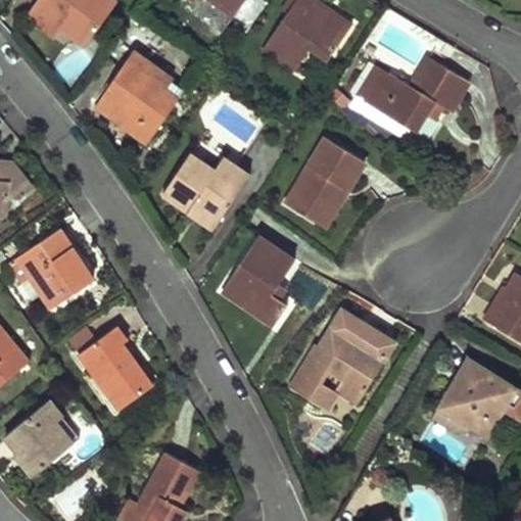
[(113,6),(104,0),(38,0),(24,19),(54,42),(60,33),(83,49),(113,6)]
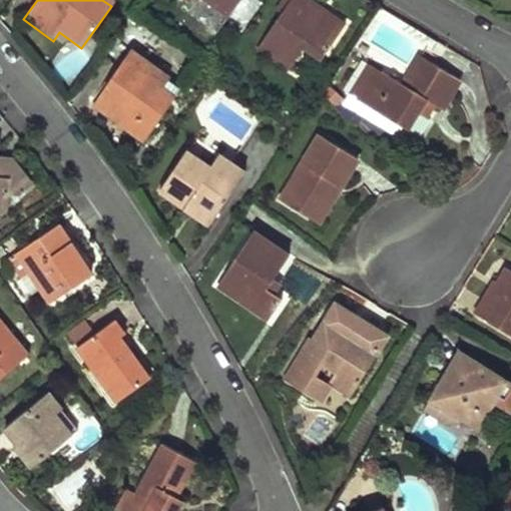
[(180,0),(188,6),(191,3),(223,27),(242,0),(180,0)]
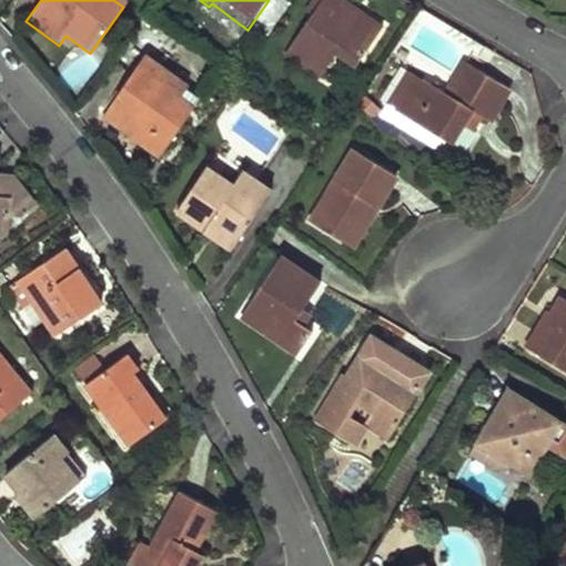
[(382,34),(331,0),(323,0),(284,58),(320,82),(336,59),(355,72),(382,34)]
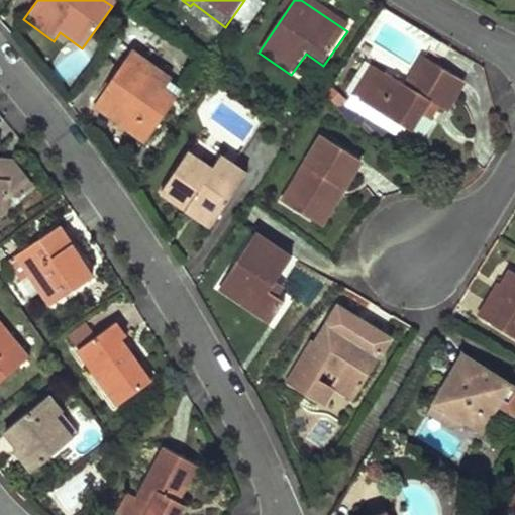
[(170,84),(129,56),(92,109),(143,145),(179,95),(168,87),(170,84)]
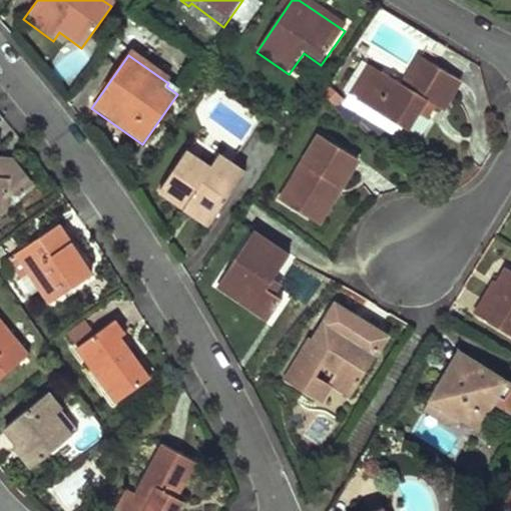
[(366,69),(347,100),(406,136),(413,123),(423,129),(435,110),(445,116),(461,90),(418,64),(402,90),(366,69)]
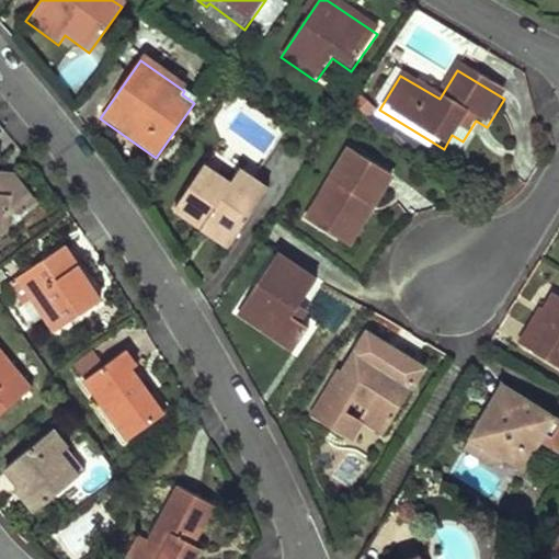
[(391,173),(351,149),(307,220),(349,244),(391,173)]
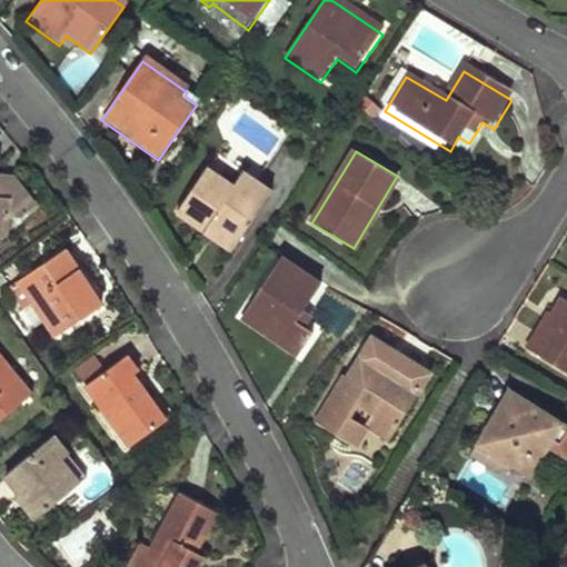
[(176,216),(230,252),(269,194),(240,175),(231,187),(207,170),(176,216)]
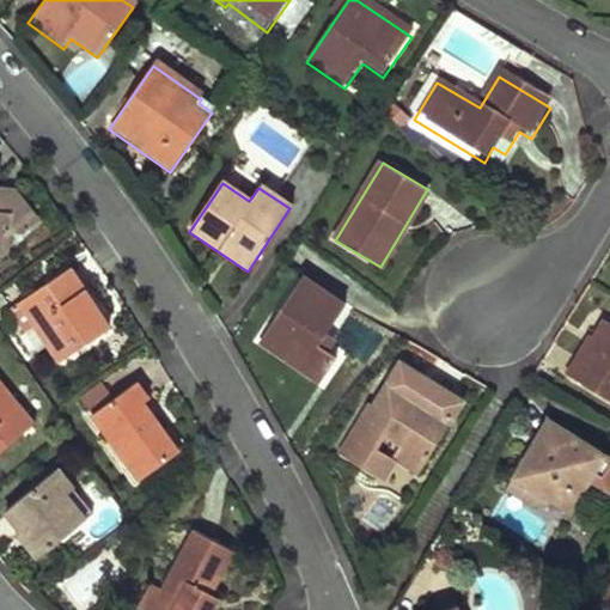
[(0,255),(5,251),(7,236),(18,237),(31,226),(4,190),(0,189),(0,255)]
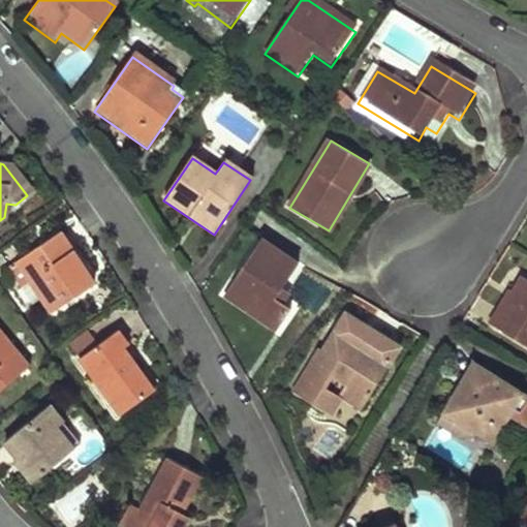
[(56,237),(14,264),(48,313),(88,287),(56,237)]
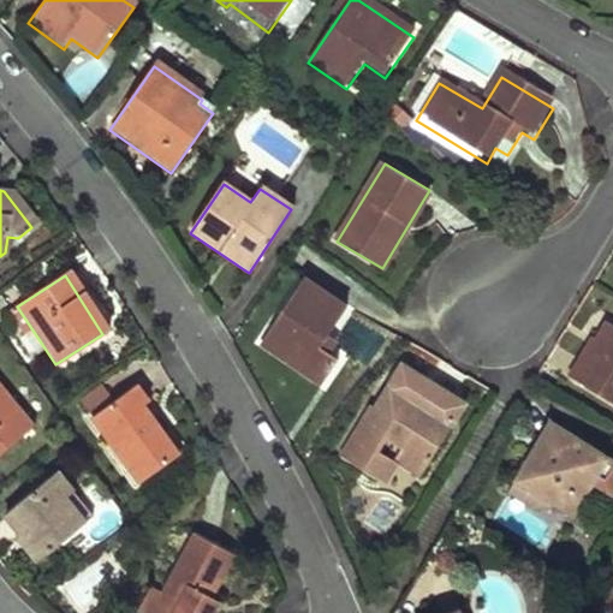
[(345,308),(303,280),(260,344),(321,385),(337,362),(317,350),(345,308)]
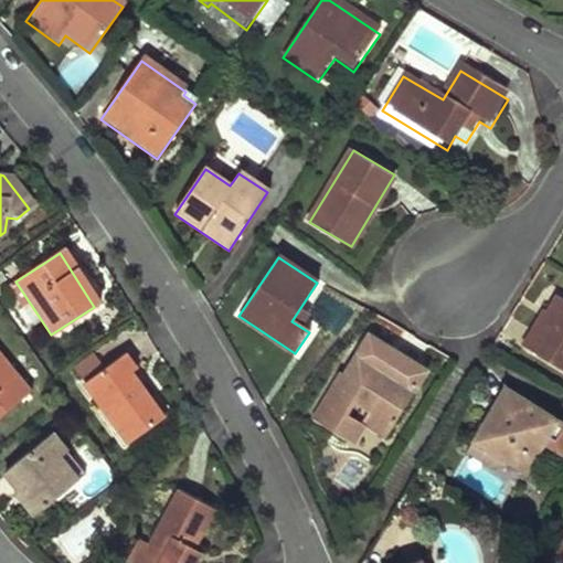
[(562,297),(559,295),(546,314),(543,311),(522,344),(562,370),(562,297)]
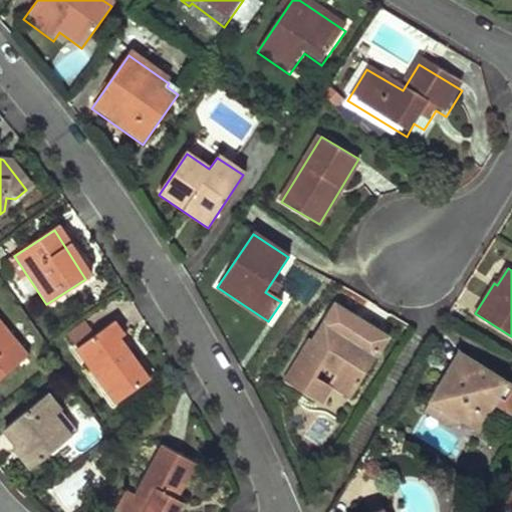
[(336,304),(314,338),(310,335),(284,377),(318,400),(327,385),(347,397),(386,335),(336,304)]
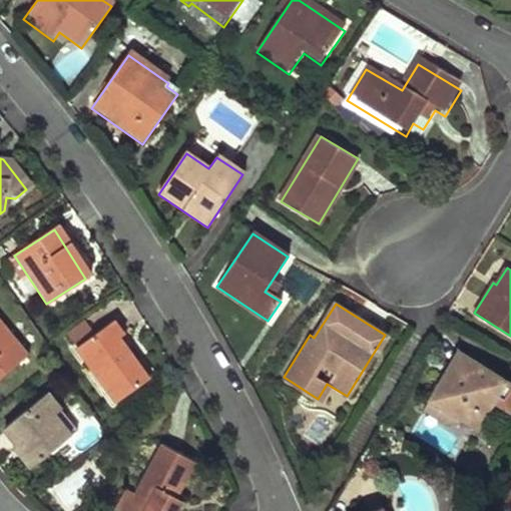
[(74,349),(114,403),(146,379),(116,338),(119,336),(109,323),(74,349)]
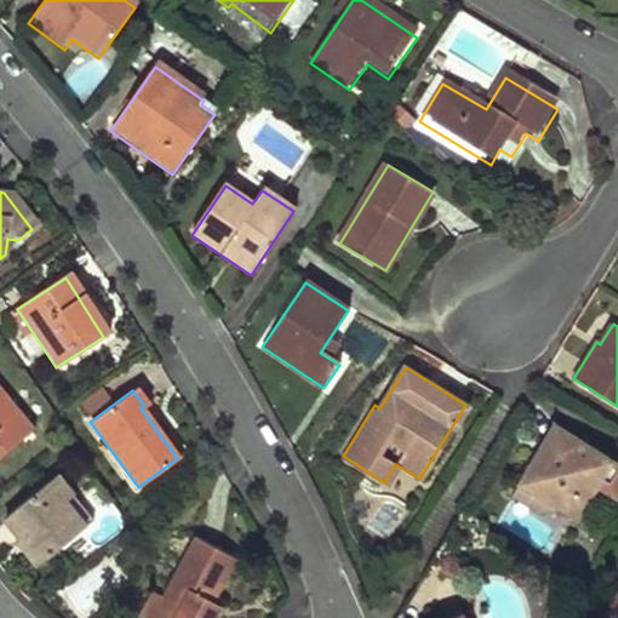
[(0,453),(29,431),(0,394),(0,453)]
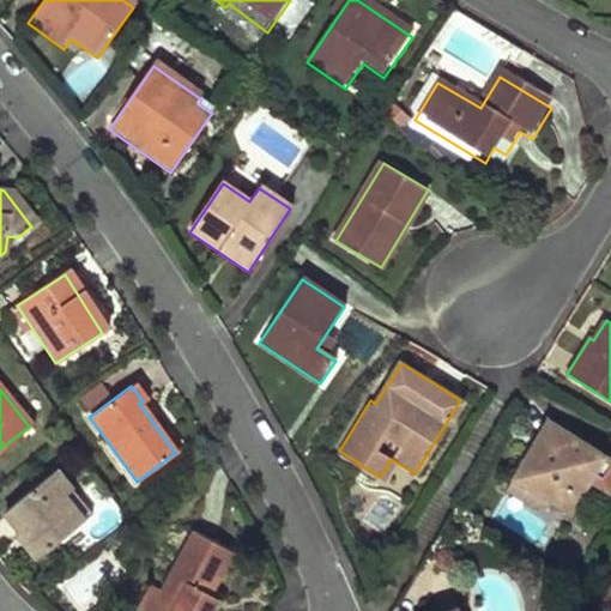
[(610,490),(610,458),(552,423),(509,494),(537,510),(548,507),(568,520),(584,496),(602,507),(610,490)]
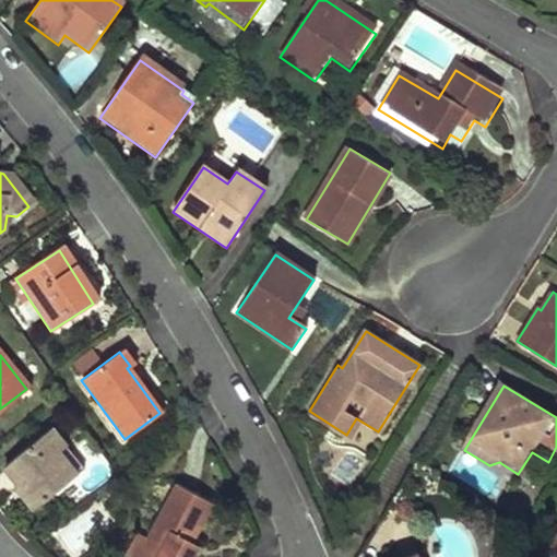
[(51,428),(1,466),(34,508),(83,470),(51,428)]
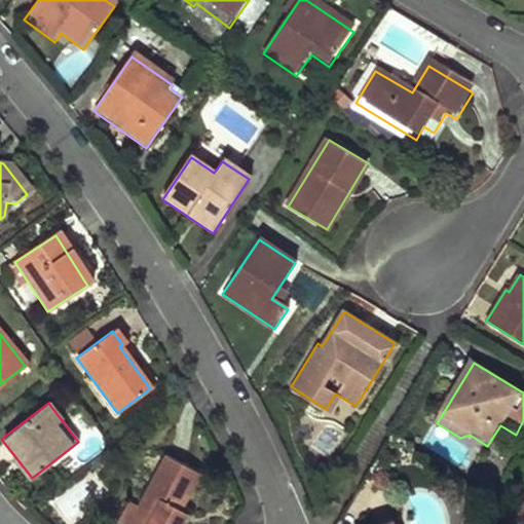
[(322,460),(342,437),(326,423),(306,447),(322,460)]
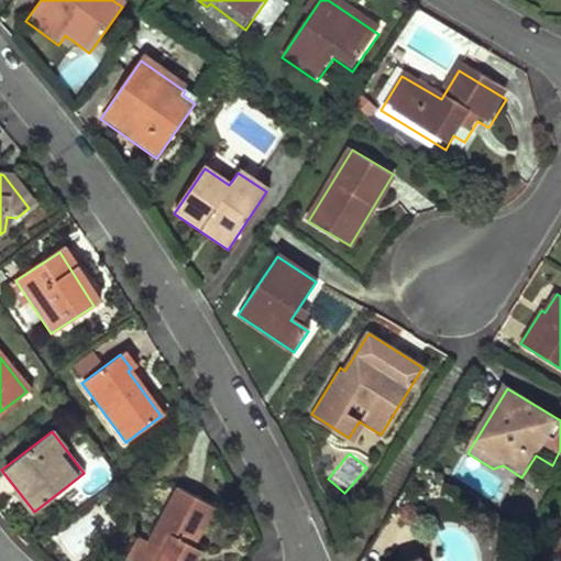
[(196,560),(197,559),(189,554),(213,509),(175,488),(146,542),(139,538),(124,560),(196,560)]
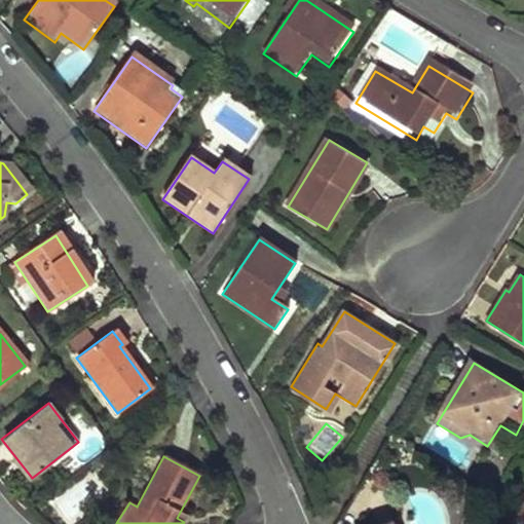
[(523,488),(516,484),(493,523),(523,523),(523,488)]
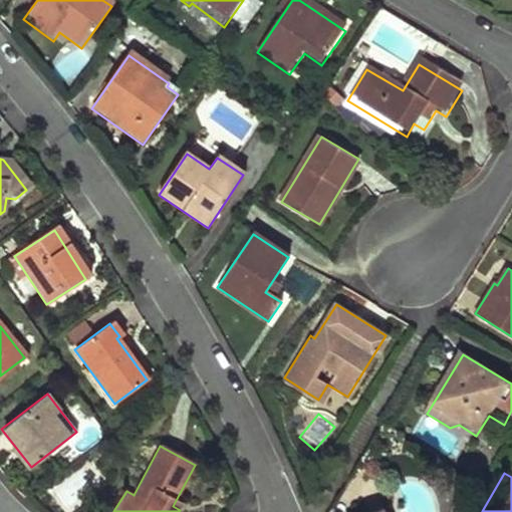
All buildings are outlined.
